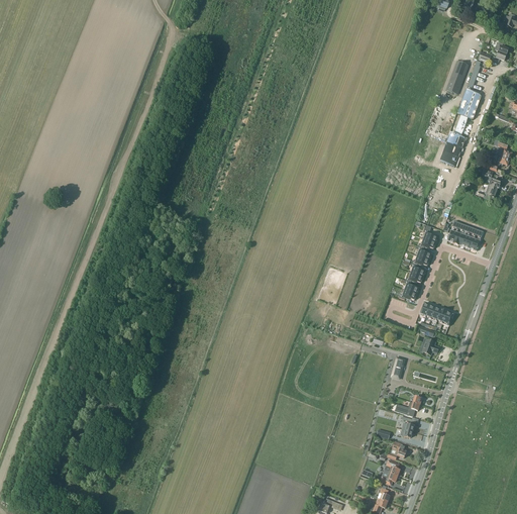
[(440,0),(439,4),(439,5),(439,6),(445,8),(445,7),(446,7),(450,0),(440,0)]
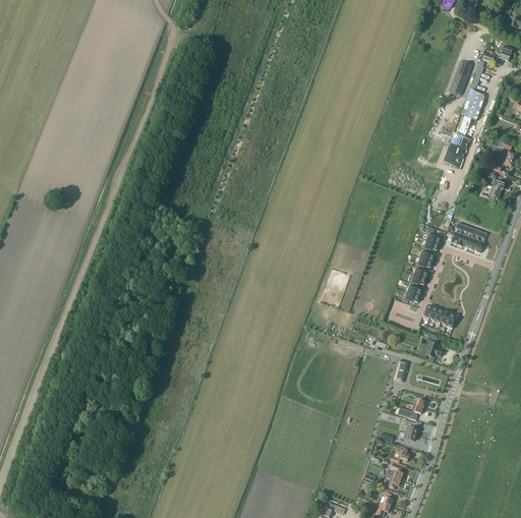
[(494,7),(482,3),(473,0),(470,8),(478,12),(480,7),(486,10),(486,11),(488,12),(489,13),(489,11),(493,12),(494,7)]
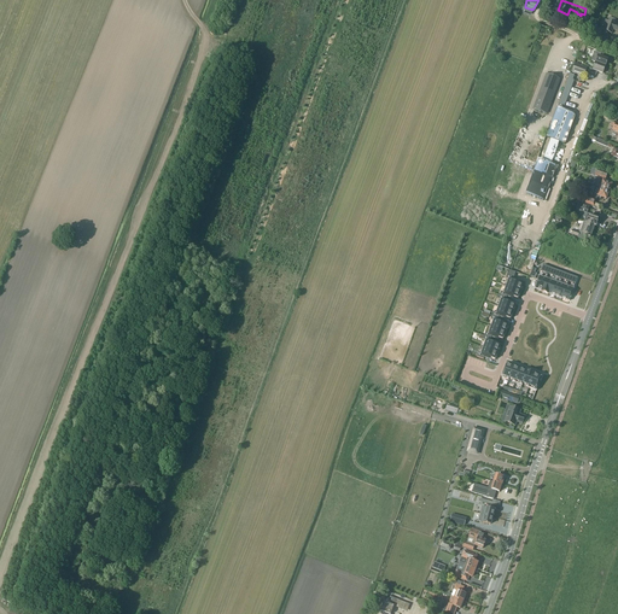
[(608,13),(607,18),(605,17),(601,25),(605,27),(604,27),(605,28),(606,29),(607,29),(608,29),(612,30),(613,27),(617,28),(617,21),(616,21),(614,21),(616,16),(608,13)]
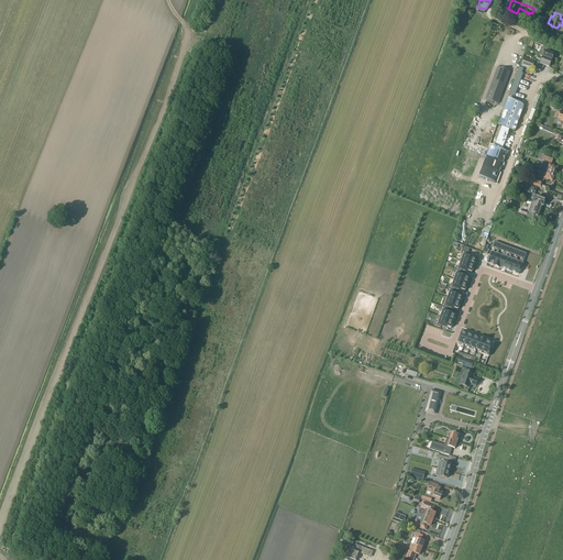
[(542,43),(539,53),(543,54),(552,58),(554,52),(551,51),(550,47),(551,46),(544,44),(542,43)]
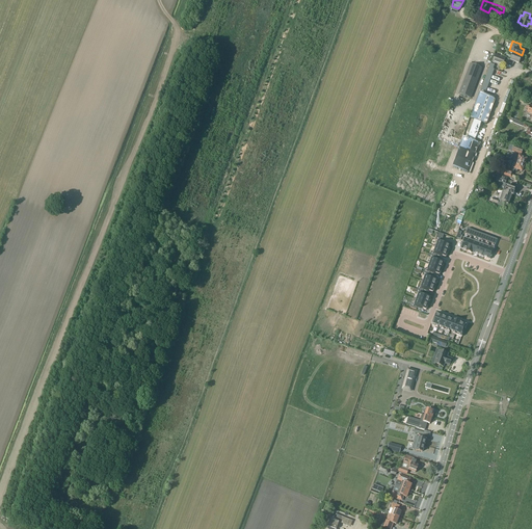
[(510,57),(509,56),(508,59),(513,61),(514,60),(516,59),(519,60),(522,55),(513,51),(510,57)]
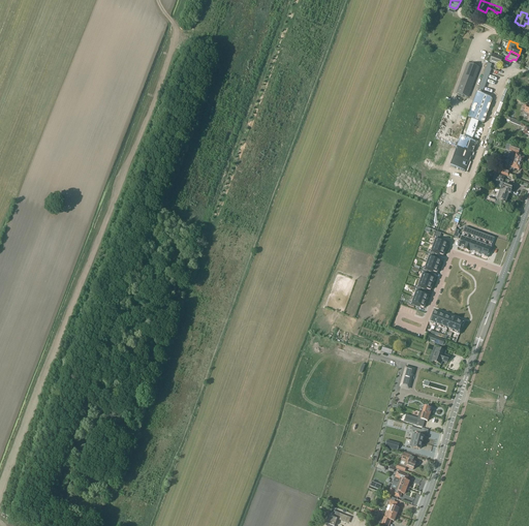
[(503,56),(493,52),(490,59),(500,63),(503,56)]
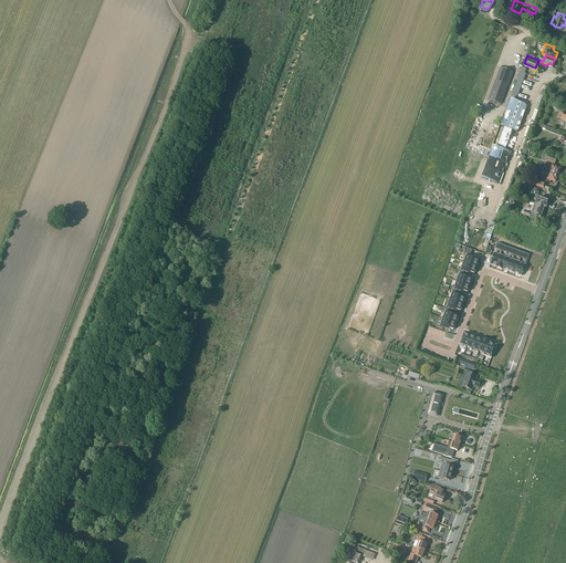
[(513,70),(501,65),(490,96),(501,101),(513,70)]
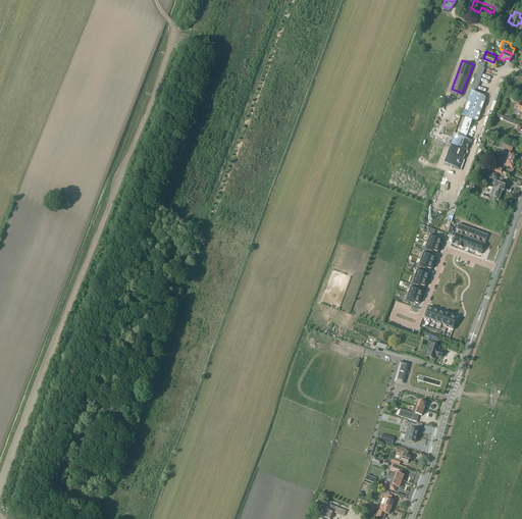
[(470,123),(477,103),(468,99),(460,119),(462,120),(470,123)]
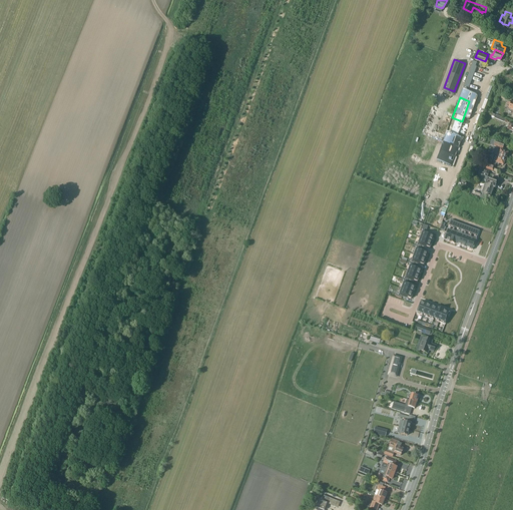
[(444,135),(435,162),(452,169),(461,141),(456,140),(462,121),(454,118),(447,136),(444,135)]
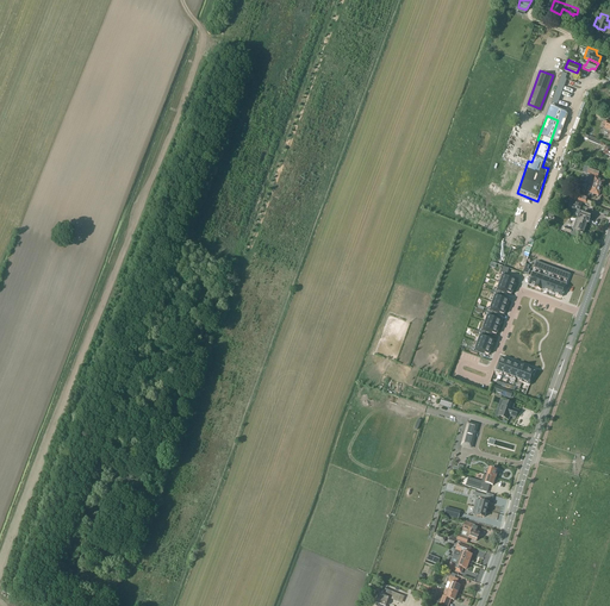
[(589,176),(589,179),(589,180),(589,181),(592,182),(601,186),(604,179),(595,175),(593,175),(592,175),(593,173),(590,170),(589,173),(589,175),(589,176)]
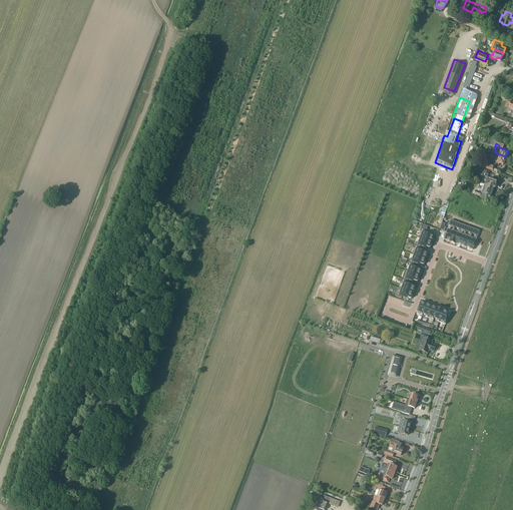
[(492,162),(487,160),(485,165),(493,168),(496,161),(499,162),(499,160),(503,162),(505,156),(498,153),(494,152),(491,159),(493,159),(492,162)]
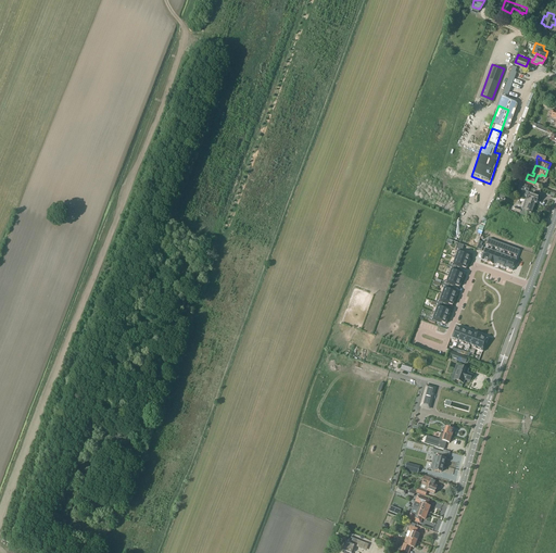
[(526,192),(525,197),(528,198),(536,201),(539,195),(535,192),(533,191),(533,192),(530,191),(530,189),(528,189),(529,187),(531,181),(523,179),(523,180),(520,179),(518,186),(521,187),(526,188),(523,192),(526,192)]
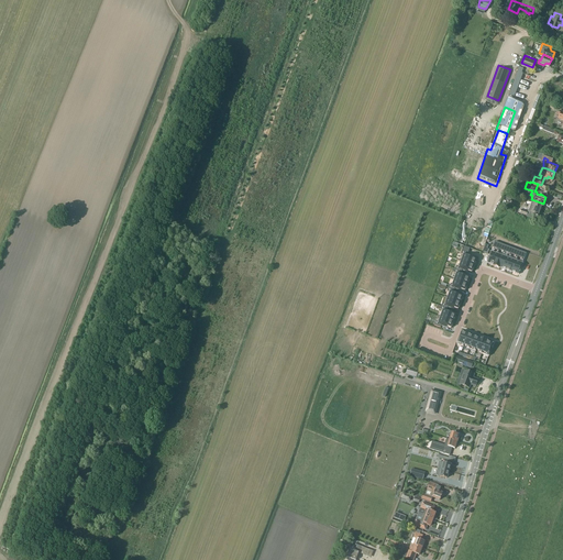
[(518,211),(526,213),(531,216),(533,210),(539,212),(541,204),(543,204),(534,200),(531,199),(528,209),(520,207),(519,209),(518,211)]
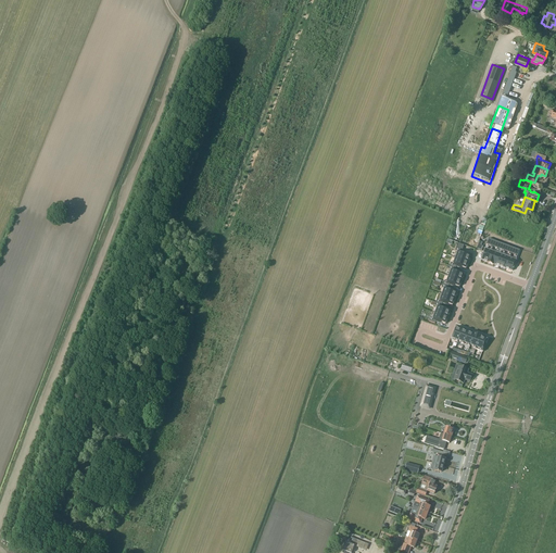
[(482,253),(481,256),(488,259),(487,260),(488,260),(492,248),(493,243),(495,238),(489,236),(487,241),(491,243),(490,247),(485,246),(484,249),(482,253)]
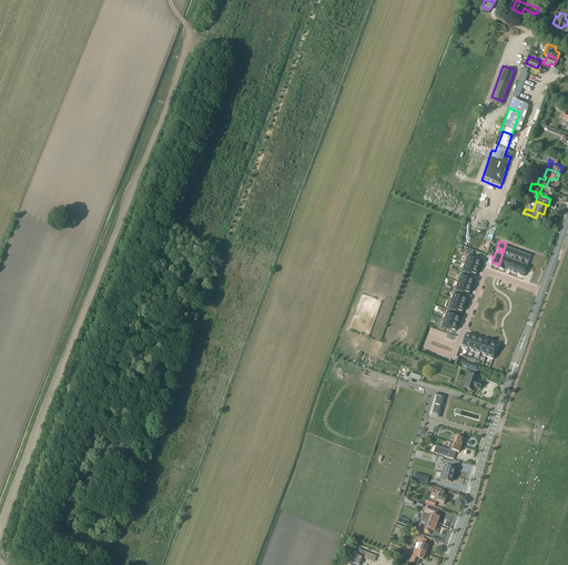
[(503,253),(498,265),(504,268),(504,266),(508,255),(510,251),(513,245),(506,243),(504,249),(508,251),(506,254),(503,253)]
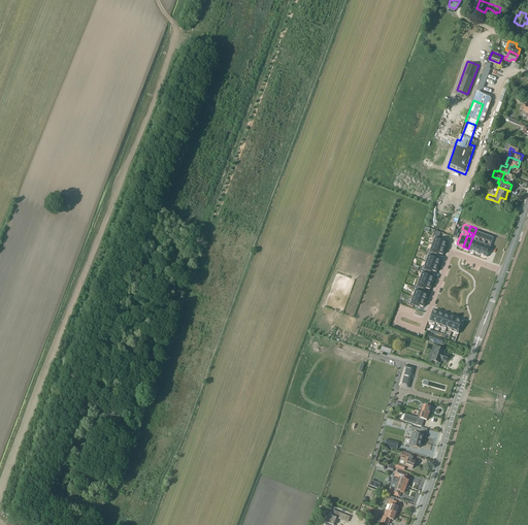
[(433,232),(432,235),(434,236),(432,241),(446,247),(447,242),(447,240),(444,239),(438,237),(439,234),(441,229),(435,227),(433,232)]
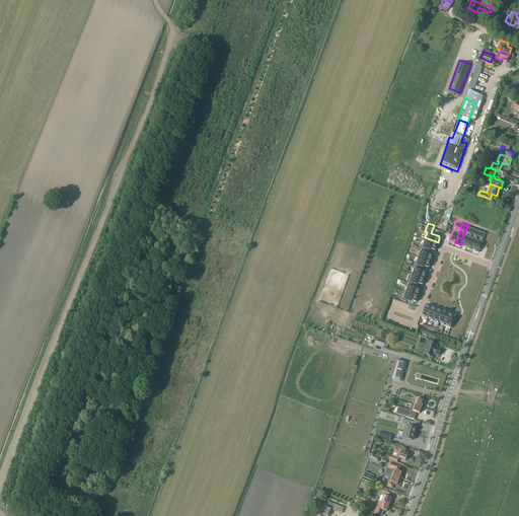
[(460,243),(460,244),(461,243),(466,245),(470,235),(471,231),(473,226),(468,224),(466,229),(469,231),(468,235),(464,233),(460,243)]
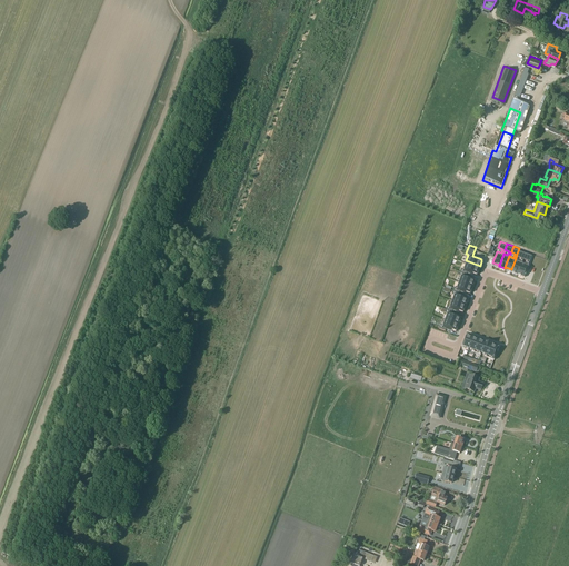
[(516,258),(511,269),(518,271),(521,260),(523,257),(526,250),(519,248),(517,254),(521,256),(520,260),(516,258)]
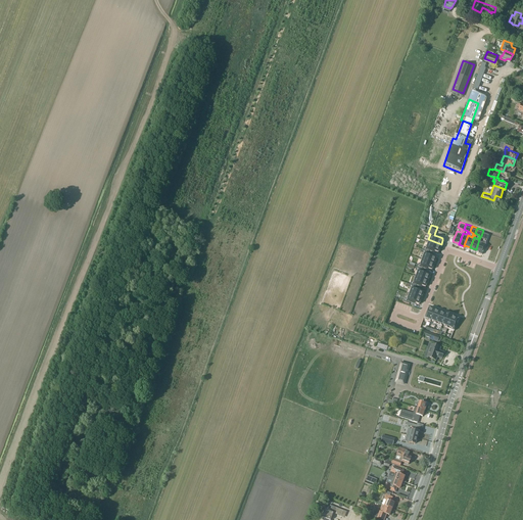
[(479,239),(476,249),(481,251),(482,252),(489,232),(483,230),(481,236),(485,237),(483,241),(480,239),(479,239)]
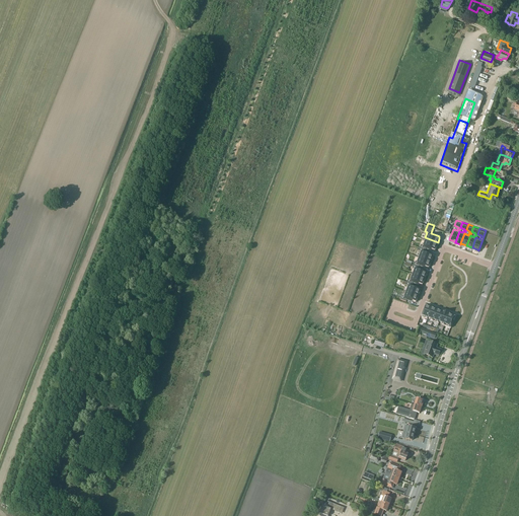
[(421,242),(420,245),(425,247),(426,245),(435,248),(436,246),(437,246),(438,242),(425,237),(423,243),(421,242)]
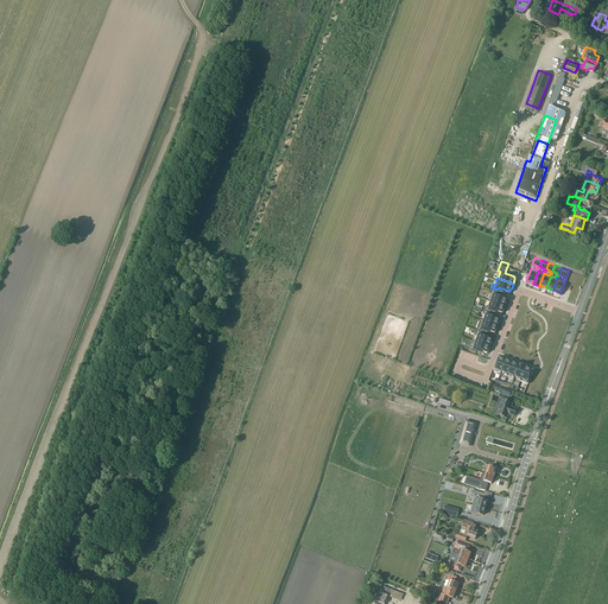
[(492,287),(491,291),(493,292),(491,298),(506,304),(507,299),(506,299),(507,297),(496,293),(498,290),(492,287)]
